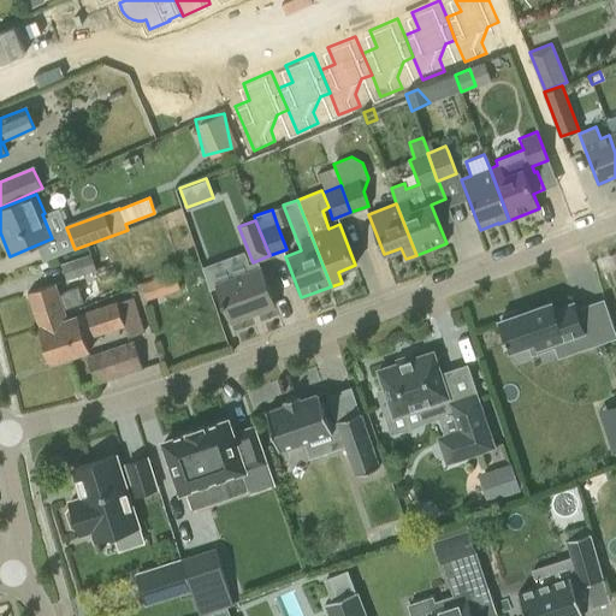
[(96,271),(90,254),(60,264),(66,280),(96,271)]
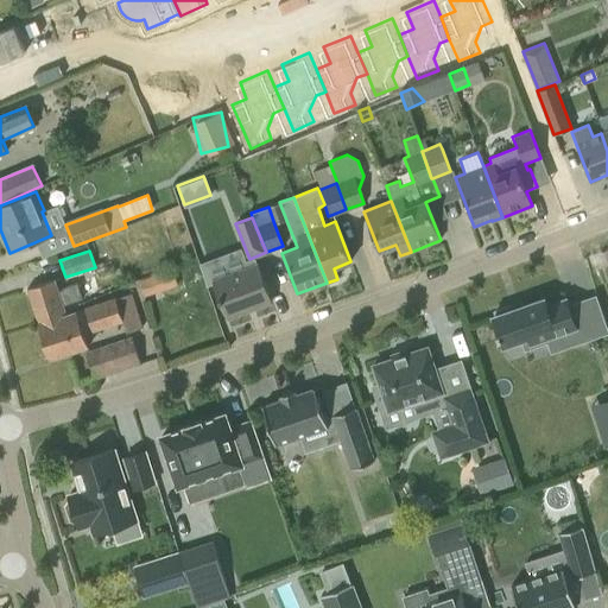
[(213,282),(226,318),(272,301),(258,265),(213,282)]
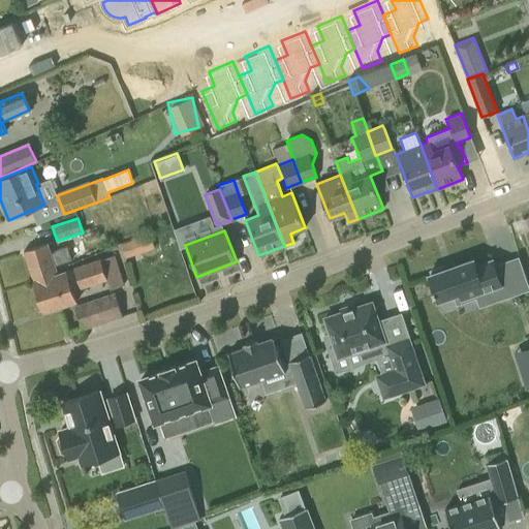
[(153,248),(149,234),(121,243),(126,257),(153,248)]
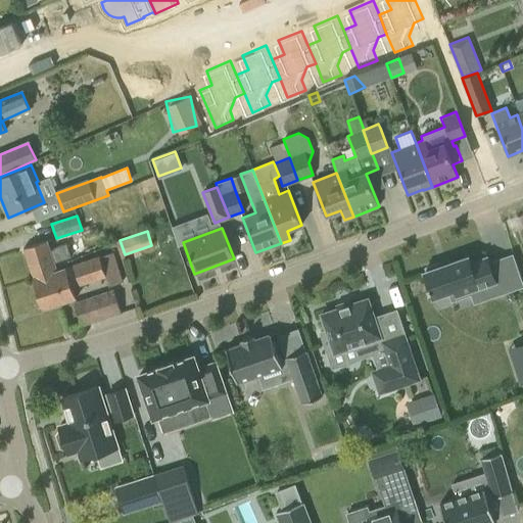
[(24,248),(33,278),(56,272),(53,264),(69,258),(65,243),(52,247),(53,249),(49,250),(46,240),(24,248)]
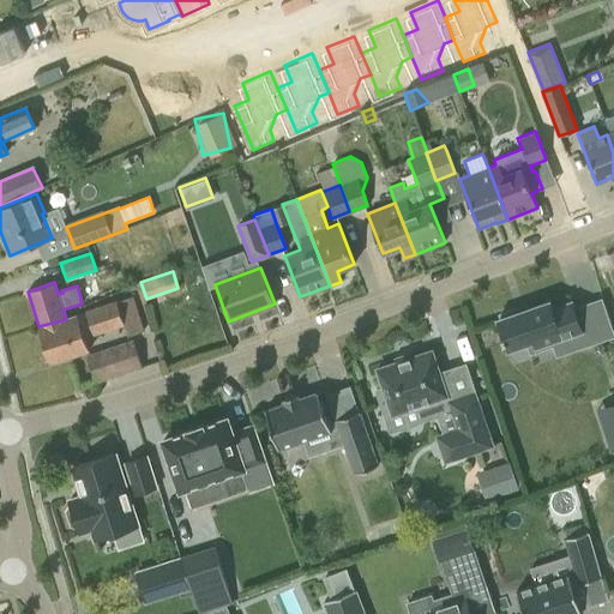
[(66,319),(38,326),(50,362),(89,350),(85,337),(124,324),(127,336),(143,331),(132,296),(66,319)]
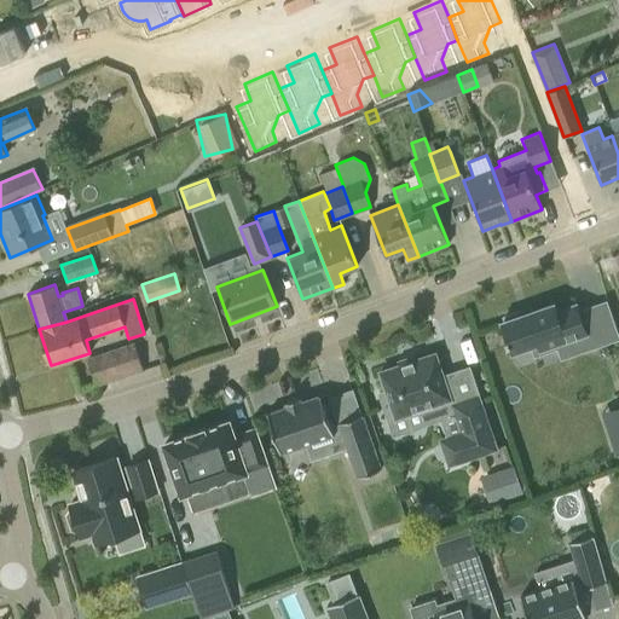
[(522,316),(507,322),(509,327),(505,328),(512,343),(508,345),(510,352),(514,350),(516,356),(532,351),(536,362),(559,353),(556,348),(586,337),(577,310),(557,317),(555,310),(525,320),(522,316)]
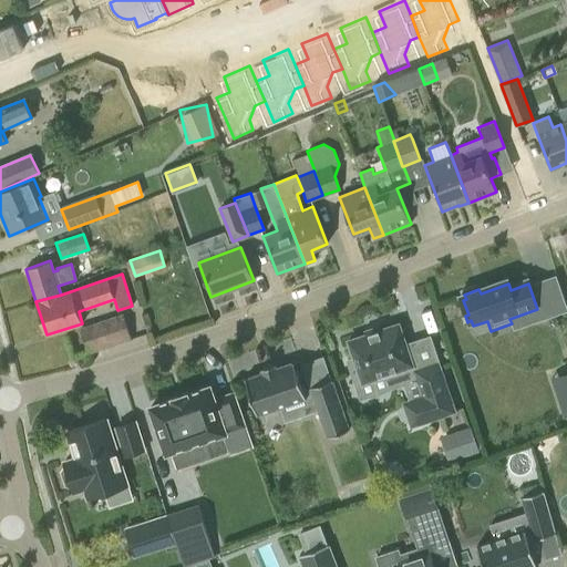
[(131,339),(123,315),(80,329),(88,353),(131,339)]
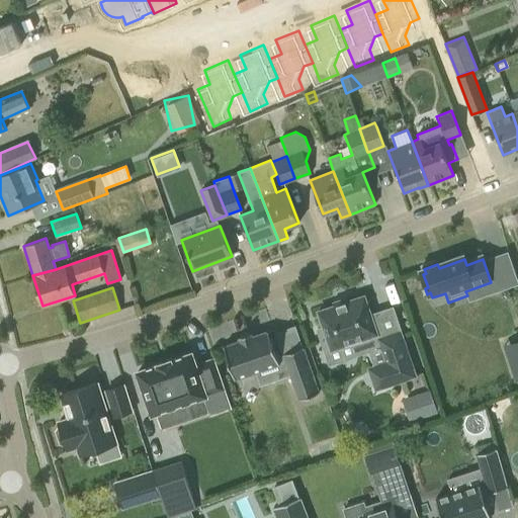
[(415,375),(400,331),(383,337),(375,314),(370,316),(363,295),(318,312),(323,327),(318,329),(325,351),(354,342),(356,348),(367,345),(374,365),(372,365),(380,387),(415,375)]
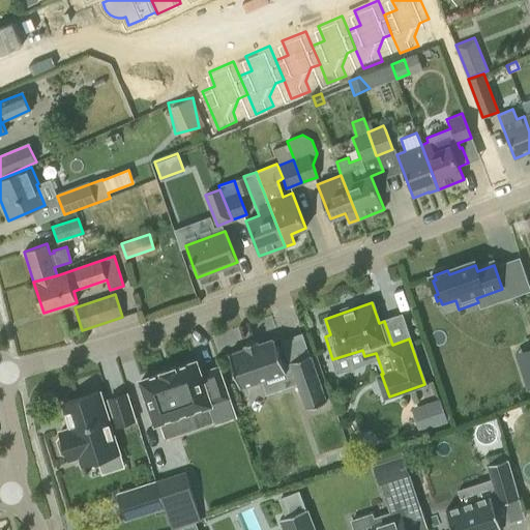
[(326,402),(310,355),(283,364),(273,339),(258,344),(256,340),(243,345),(244,349),(228,354),(239,388),(284,373),(286,378),(294,376),(305,409),(326,402)]
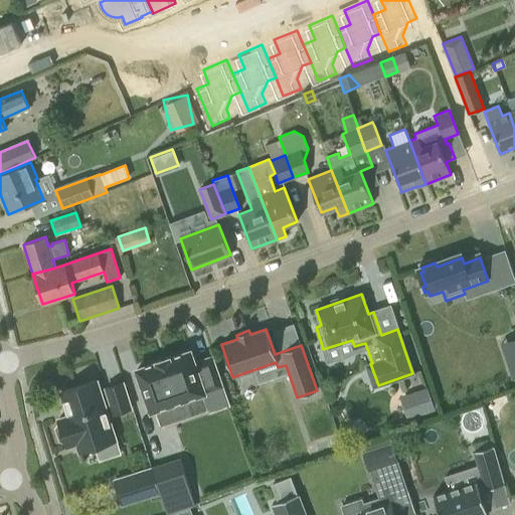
[(228,404),(212,356),(194,362),(190,353),(190,351),(188,351),(171,357),(170,356),(155,361),(156,362),(139,368),(137,369),(137,371),(138,371),(150,408),(151,410),(153,409),(203,392),(209,411),(228,404)]
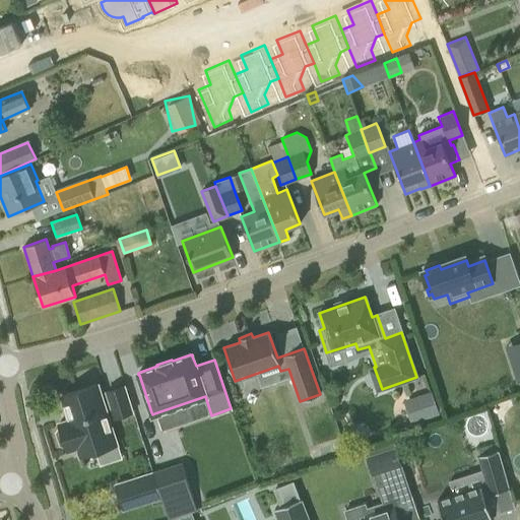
[(116,445),(96,384),(61,396),(69,420),(58,424),(59,428),(56,433),(60,445),(65,447),(67,451),(77,447),(80,456),(116,445)]
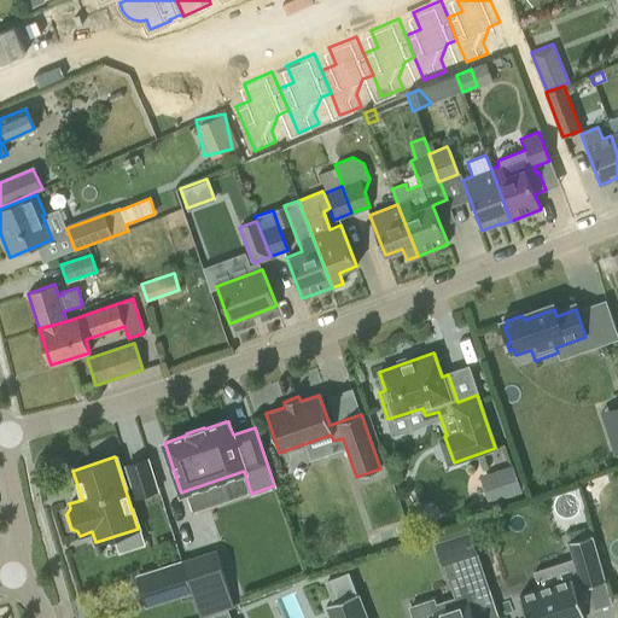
[(157,490),(147,459),(126,466),(135,497),(157,490)]
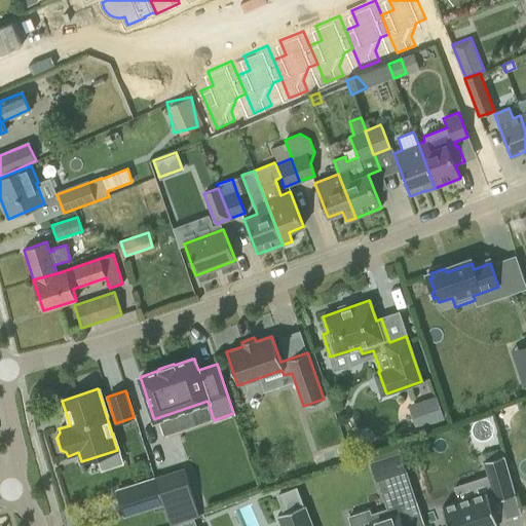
[(442,417),(435,398),(412,406),(418,425),(442,417)]
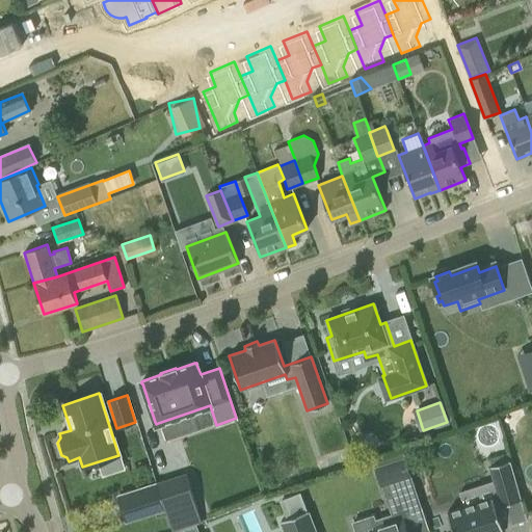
[(411,531),(405,511),(421,506),(405,458),(375,469),(381,486),(393,521),(375,527),(376,531),(372,531),(411,531)]
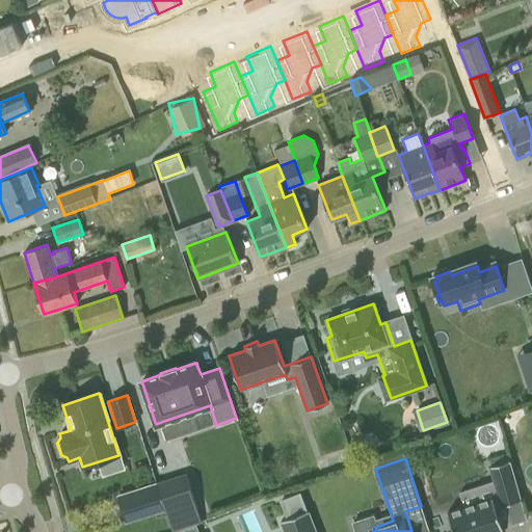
[(502,531),(504,531),(496,508),(522,500),(510,460),(489,467),(498,496),(493,498),(491,498),(448,512),(447,512),(453,531),(501,531),(502,531)]
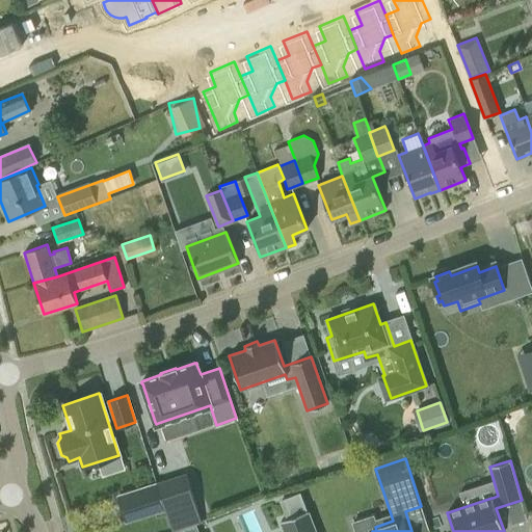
[(186,474),(157,483),(164,509),(171,531),(174,531),(195,524),(202,522),(186,474)]
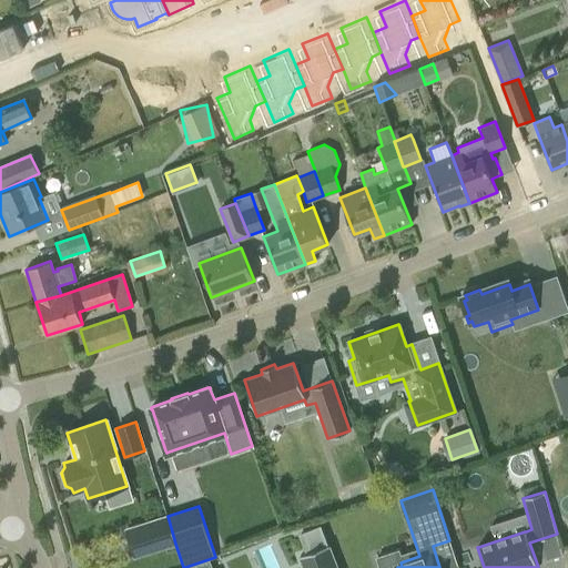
[(175,544),(168,516),(125,529),(134,557),(175,544)]
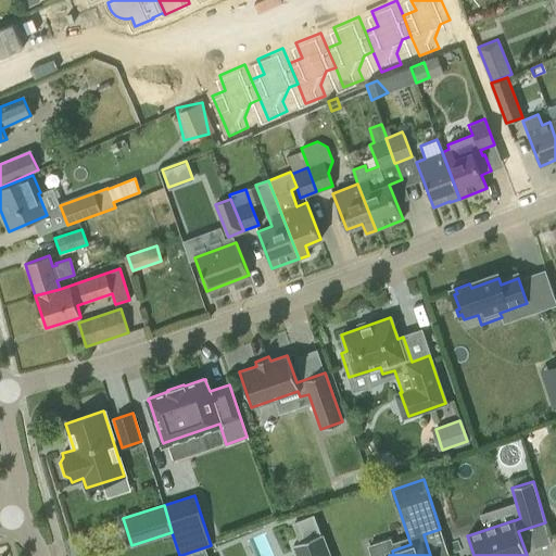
[(302,541),(293,544),(298,555),(329,555),(314,515),(294,521),(302,541)]
